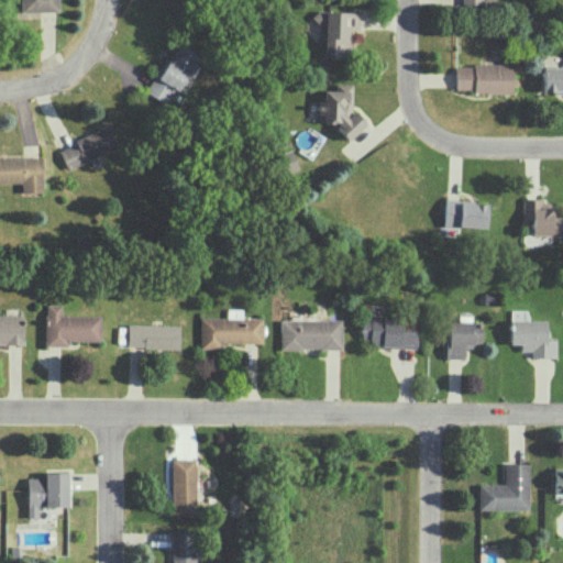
[(20,0),(20,11),(58,11),(57,0),(20,0)]
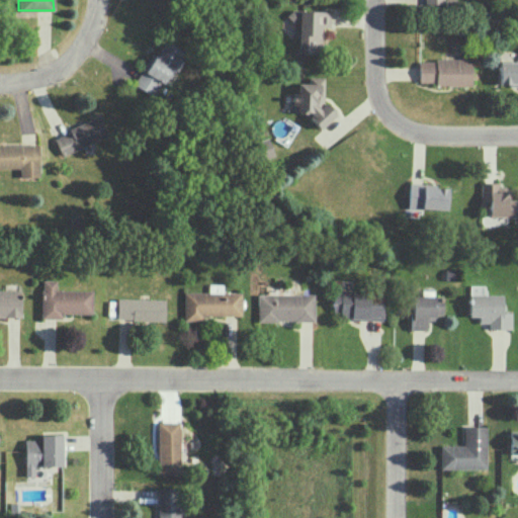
[(329,27),(330,11),(298,10),(297,52),(320,53),(321,27),(329,27)]
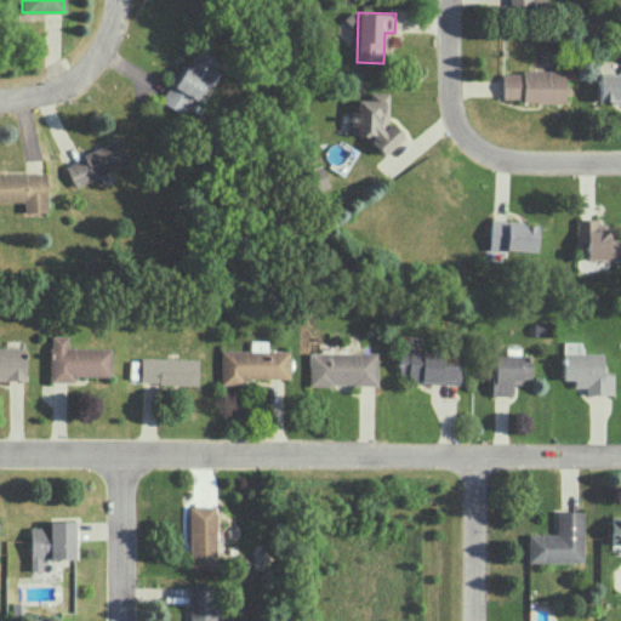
[(161,101),(186,115),(206,81),(210,84),(222,63),(194,46),(161,101)]
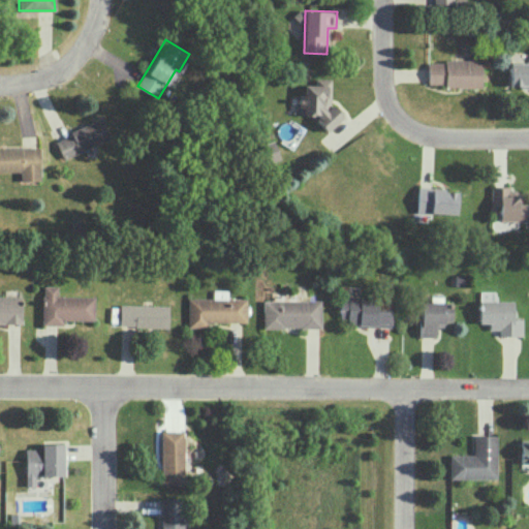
[(427,61),(427,86),(480,86),(480,60),(427,61)]
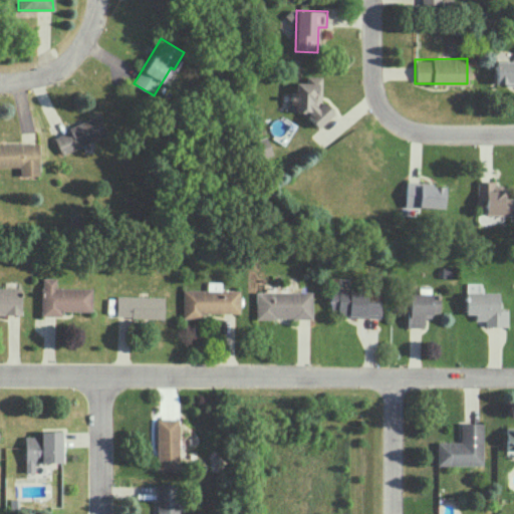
[(513,84),(513,59),(494,61),(494,85),(513,84)]
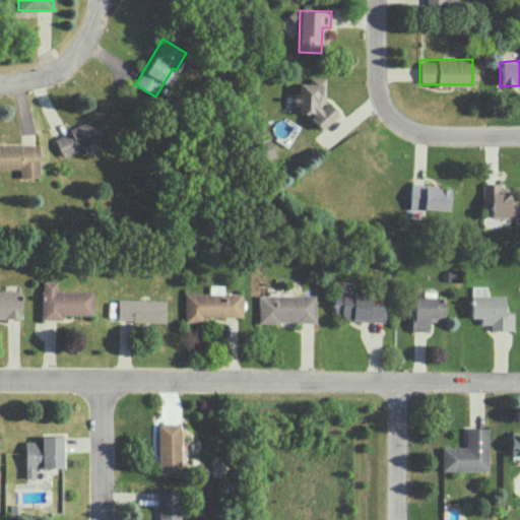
[(324,77),(309,77),(309,83),(298,83),(298,92),(293,92),(293,106),(297,106),(297,114),(310,114),(310,123),(335,123),(335,105),(324,105),(324,77)]
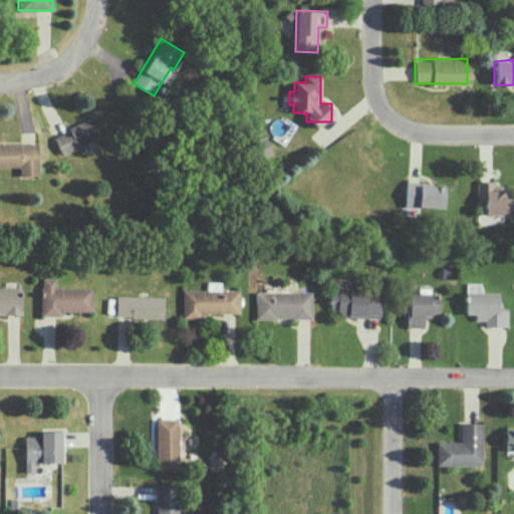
[(62,157),(91,142),(107,134),(98,113),(52,136),(62,157)]
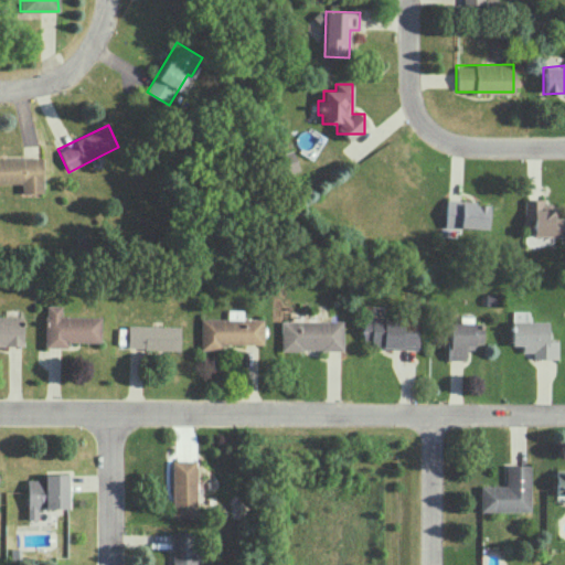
[(283,174),(297,170),(292,150),(278,155),(283,174)]
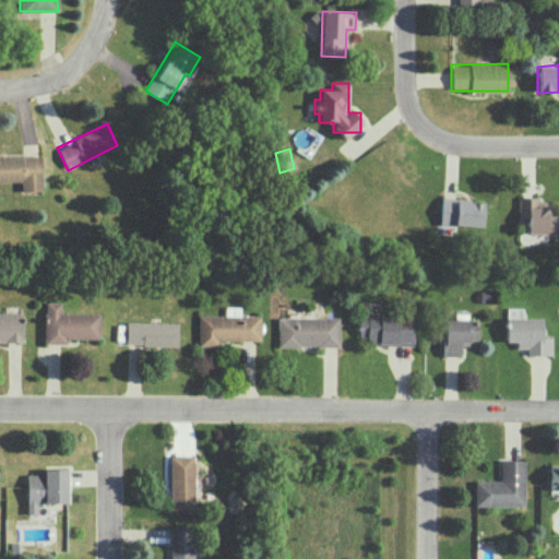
[(0,155),(0,180),(20,181),(20,190),(42,190),(40,155),(0,155)]
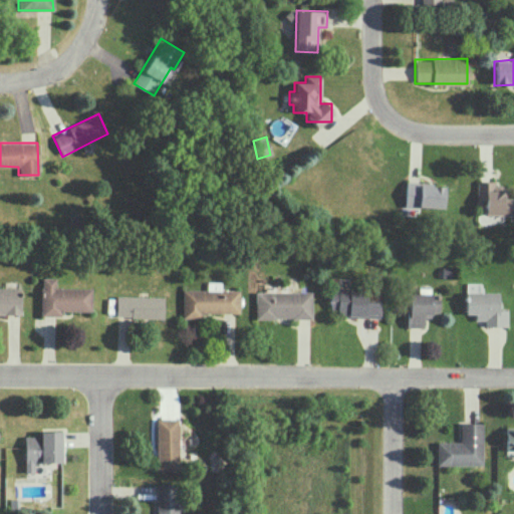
[(443,184),(405,183),(404,206),(442,208),(443,184)]
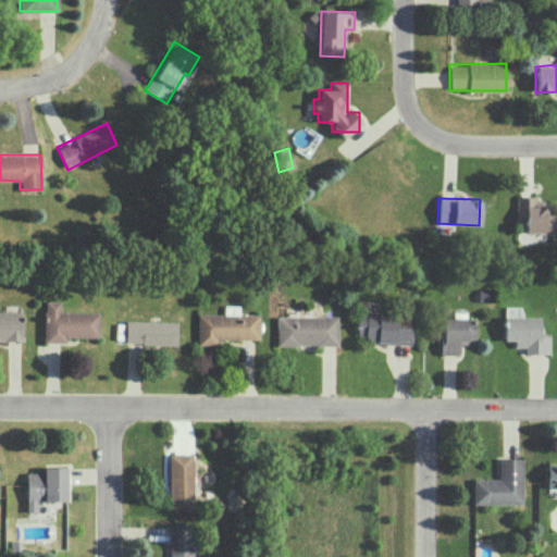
[(524,215),(524,232),(555,233),(555,213),(548,213),(549,199),(516,198),(516,215),(524,215)]
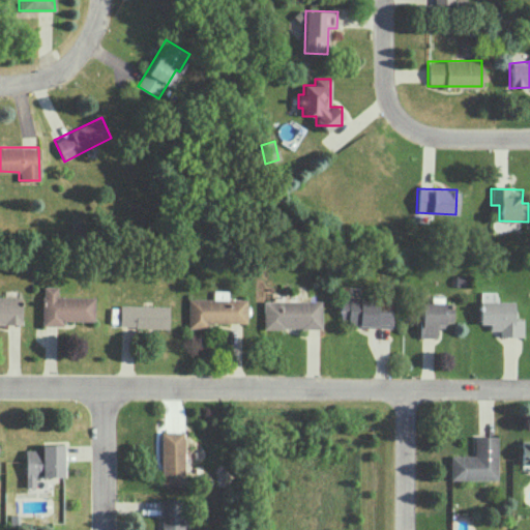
[(93,297),(57,296),(57,287),(41,286),(41,325),(62,326),(62,320),(93,320),(93,297)]
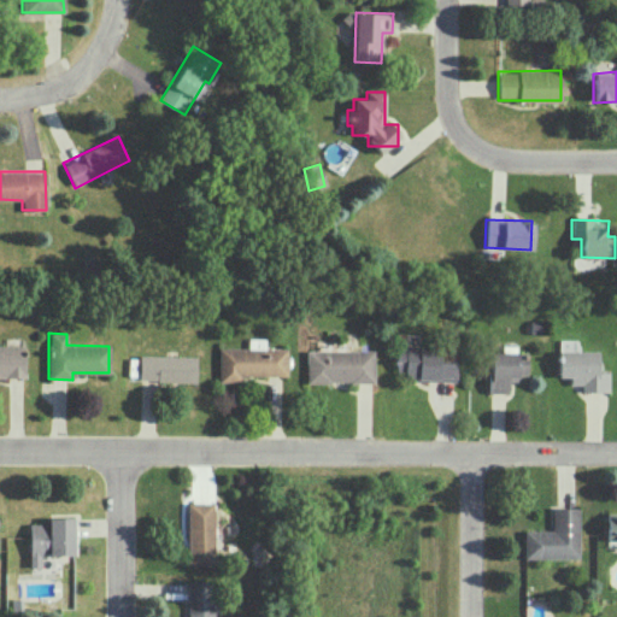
[(218,381),(240,381),(240,375),(287,376),(287,348),(264,347),(265,339),(248,339),(248,348),(218,347),(218,381)]
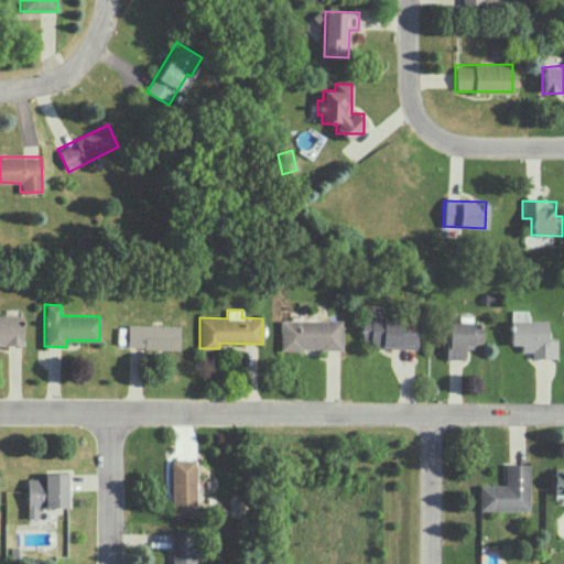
[(0,344),(22,344),(23,316),(0,315),(0,344)]
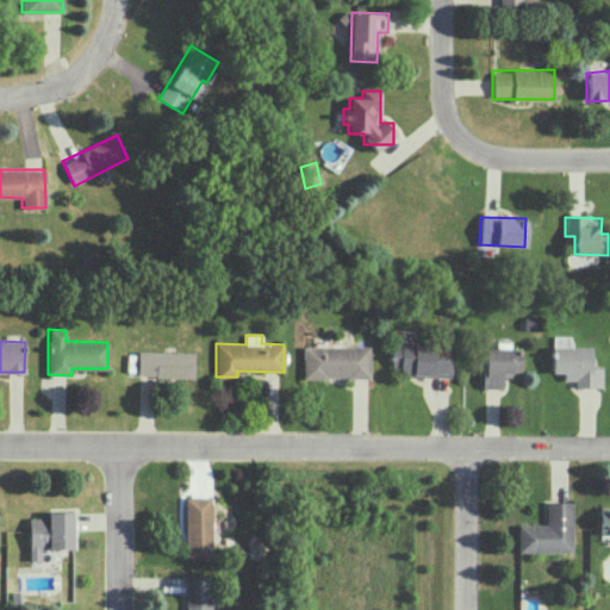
[(450,344),(392,344),(391,374),(450,375),(450,344)]
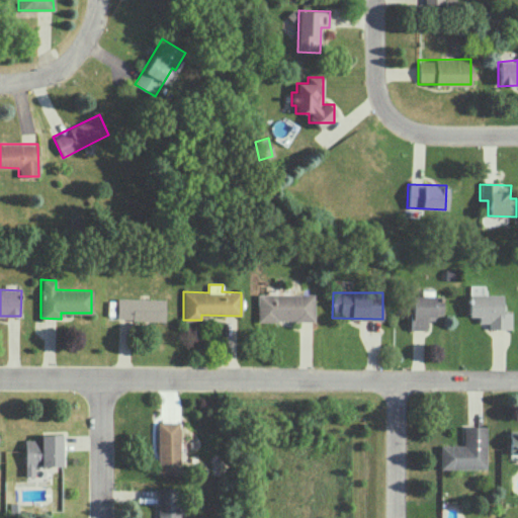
[(314,294),(257,293),(257,321),(314,321),(314,294)]
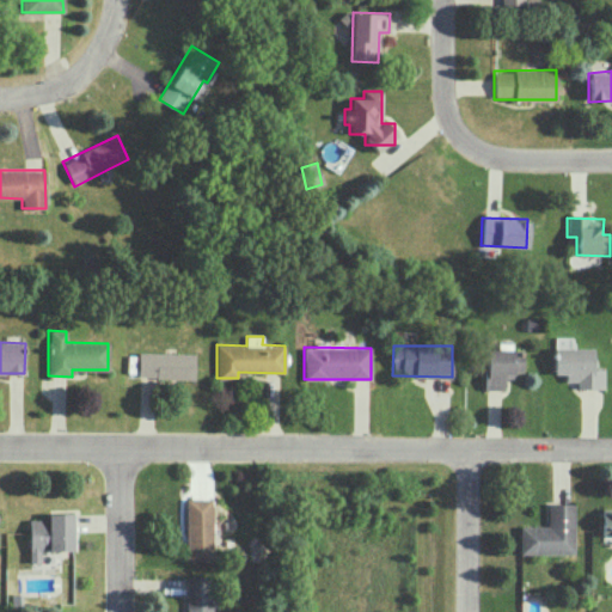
[(604,389),(604,368),(593,368),(593,348),(555,348),(554,373),(565,374),(565,381),(576,381),(576,389),(604,389)]
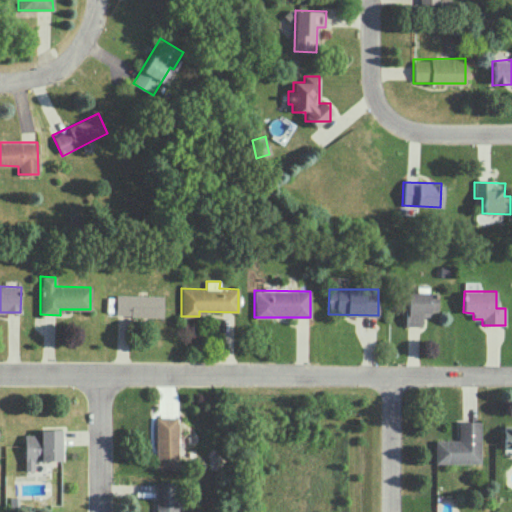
[(437,311),(437,292),(405,292),(406,326),(421,326),(421,316),(429,316),(429,311),(437,311)]
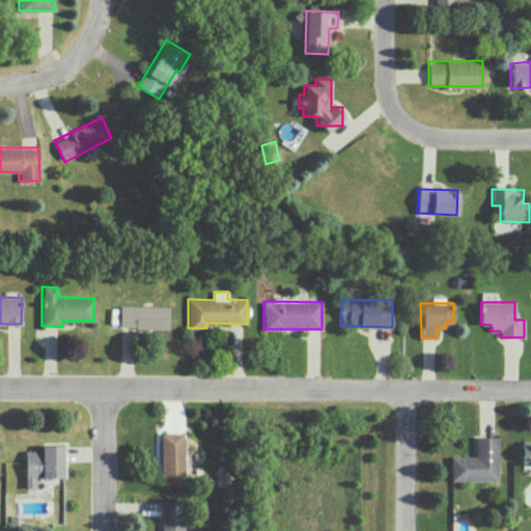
[(168,306),(119,306),(119,328),(168,328),(168,306)]
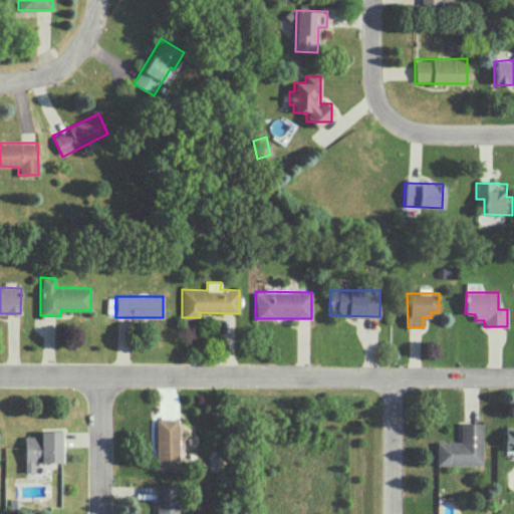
[(177,419),(156,419),(157,471),(178,471),(177,419)]
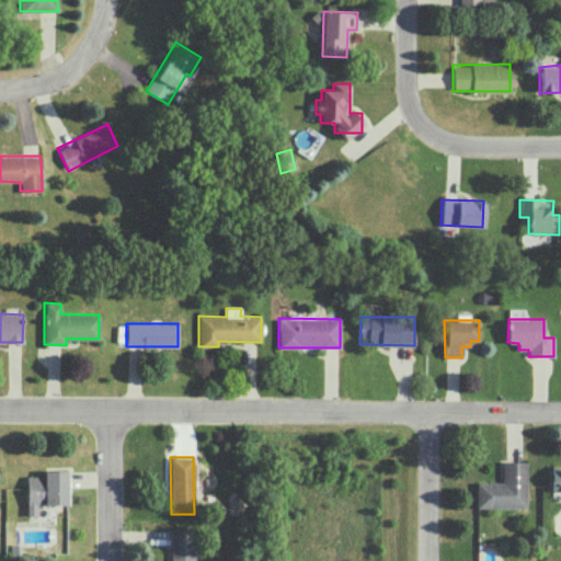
[(477,507),(526,507),(526,460),(502,460),(502,482),(477,482),(477,507)]
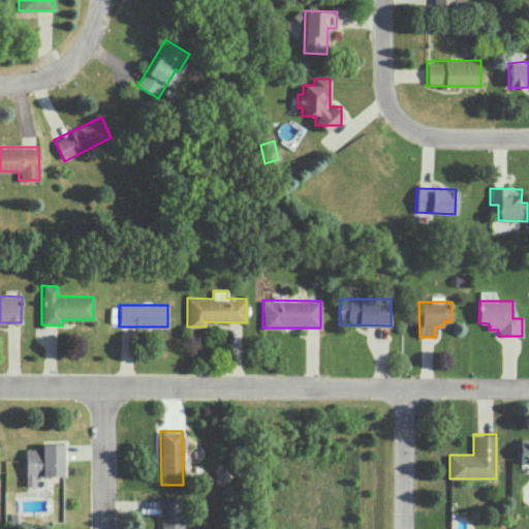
[(528,463),(528,440),(520,441),(520,463),(528,463)]
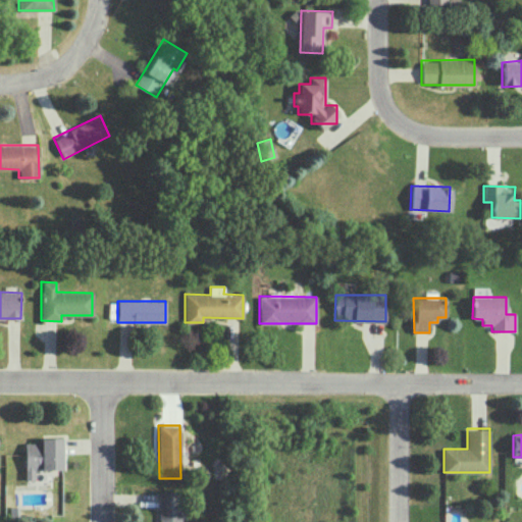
[(62,437),(40,437),(40,442),(24,442),(24,479),(35,479),(35,469),(62,469),(62,437)]
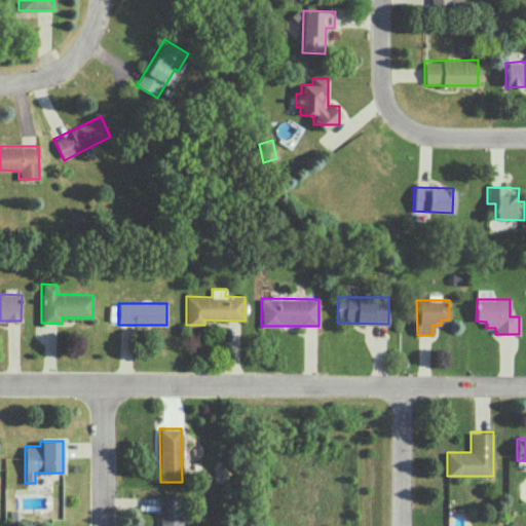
[(159,525),(181,525),(183,495),(160,495),(159,525)]
